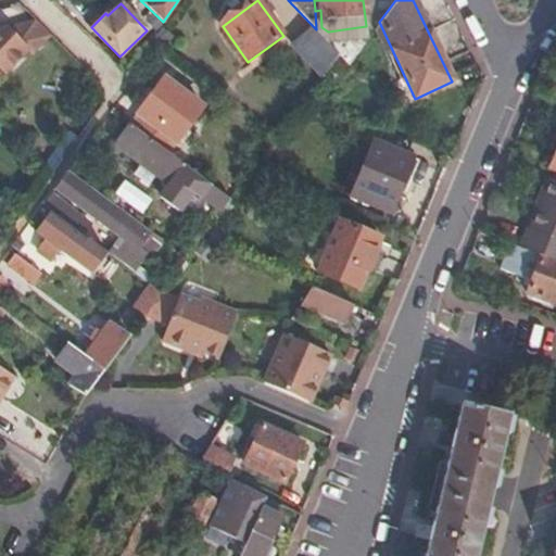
[(0,78),(22,58),(27,62),(53,35),(37,19),(0,33),(0,78)]
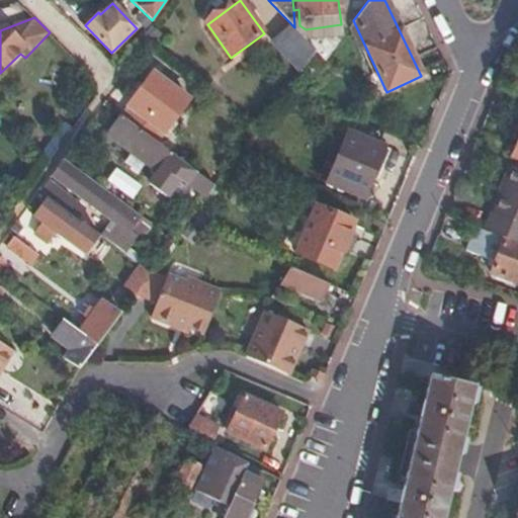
[(274,44),(299,71),(316,50),(301,34),(294,27),(293,26),(274,44)]
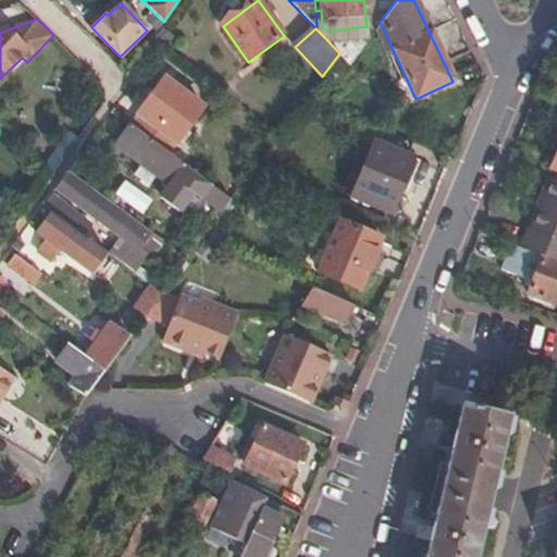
[(324,37),(339,53),(348,63),(362,46),(355,34),(335,36),(324,37)]
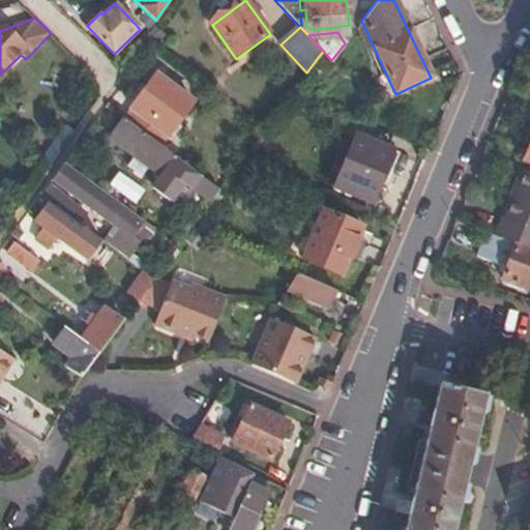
[(157,78),(125,119),(159,145),(192,102),(157,78)]
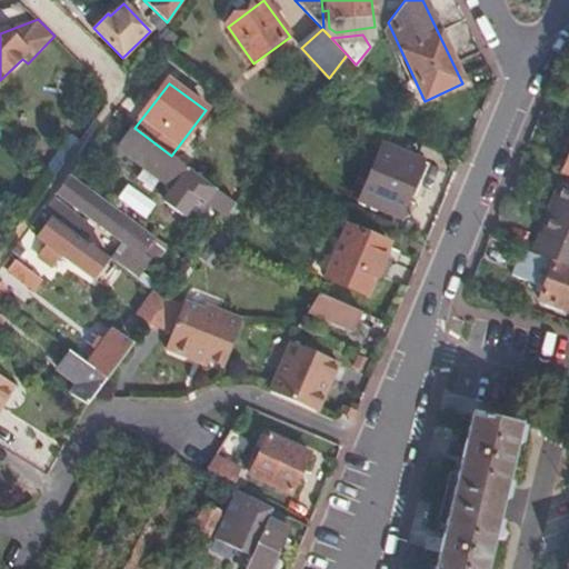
[(118,149),(173,190),(167,199),(168,208),(178,215),(186,213),(196,199),(201,203),(205,200),(227,217),(236,203),(213,187),(171,156),(135,128),(118,149)]
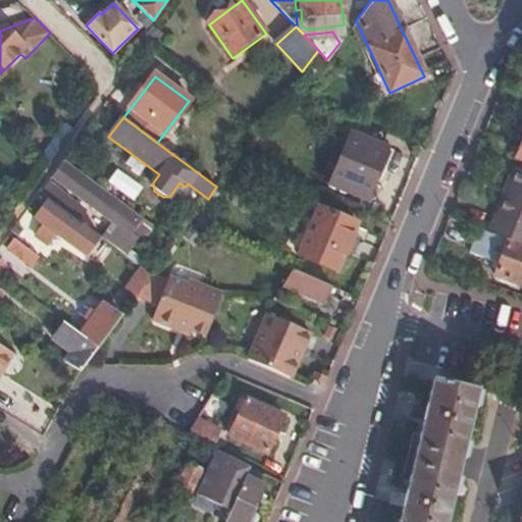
[(349,133),(327,184),(362,198),(376,168),(384,170),(393,152),(349,133)]
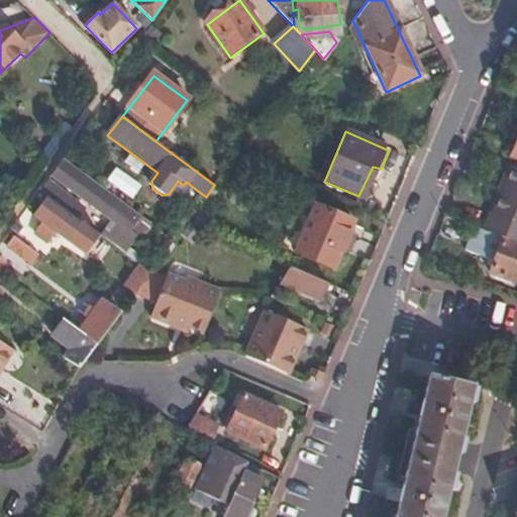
[(516,136),(508,156),(516,159),(516,136)]
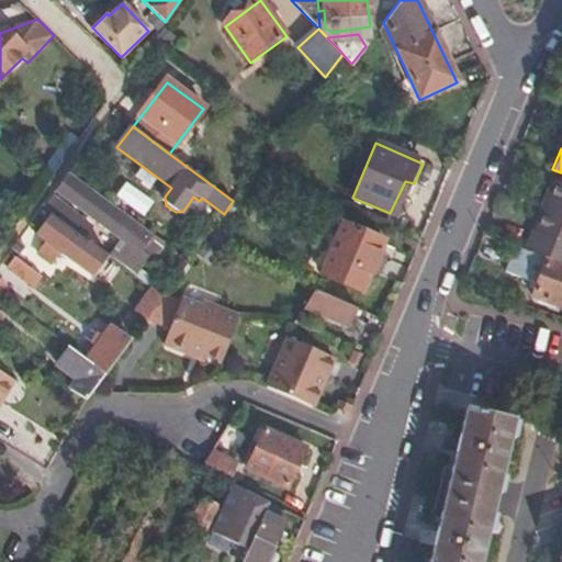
[(158,253),(164,245),(68,173),(56,190),(124,239),(116,249),(113,247),(108,255),(126,269),(145,244),(158,253)]
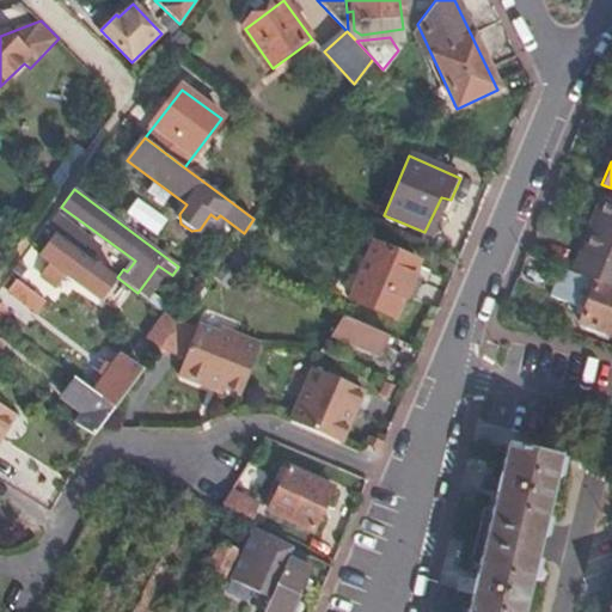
[(611,201),(604,197),(594,220),(600,222),(587,255),(583,254),(575,275),(611,288),(611,201)]
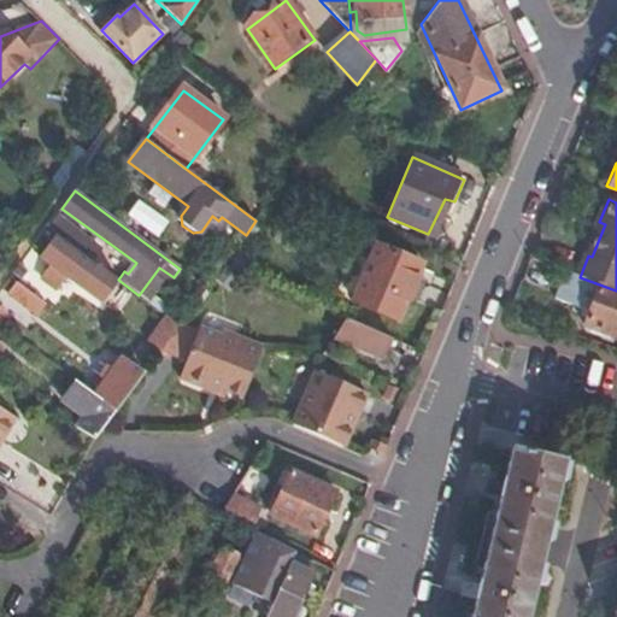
[(47,228),(92,262),(103,247),(57,213),(47,228)]
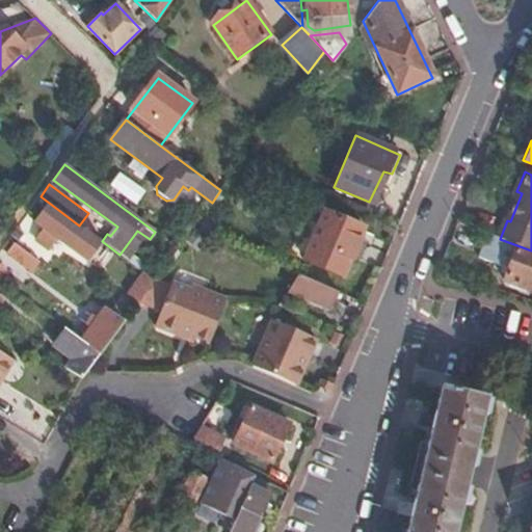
[(46,206),(34,222),(45,230),(36,240),(48,249),(56,239),(88,262),(103,242),(83,229),(81,231),(46,206)]
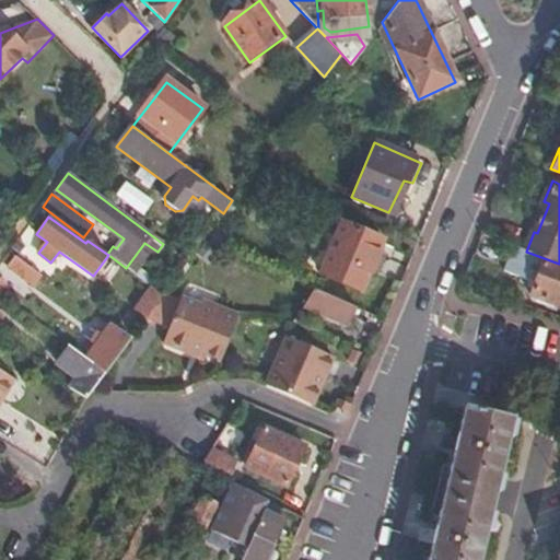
[(339,223),(318,272),(360,290),(382,242),(339,223)]
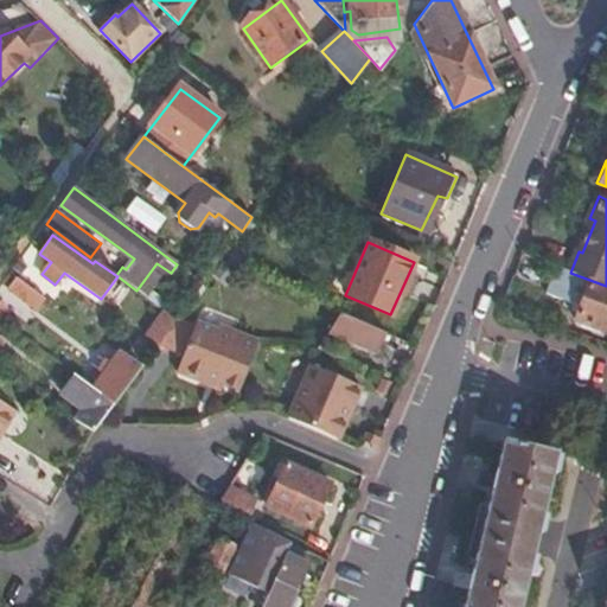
[(244,263),(224,254),(219,261),(242,272),(244,263)]
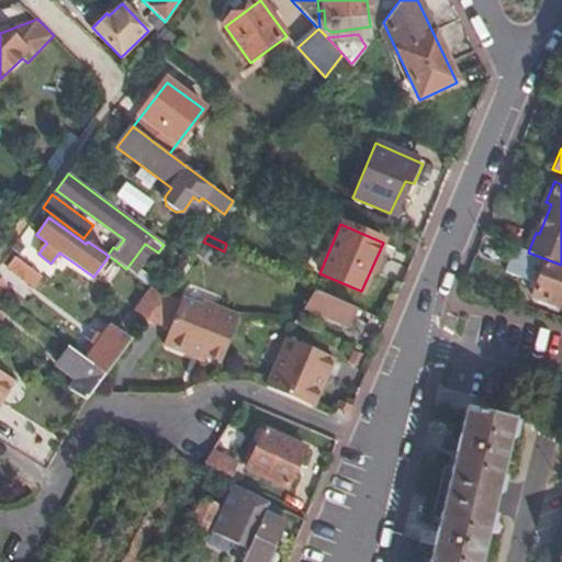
[(561,265),(528,253),(517,248),(508,271),(539,282),(532,296),(561,307),(561,265)]
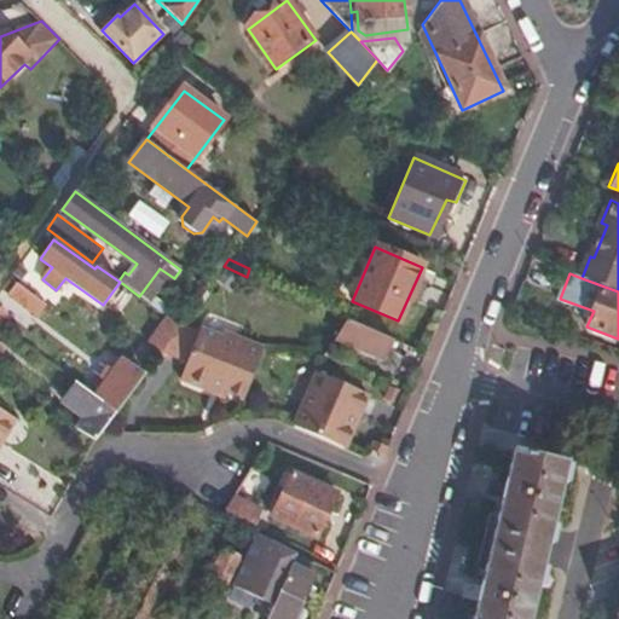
[(15,283),(6,293),(35,314),(44,304),(15,283)]
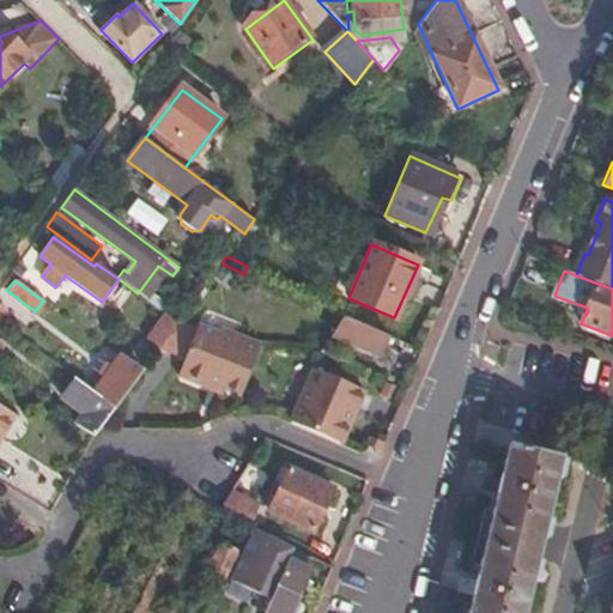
[(145,339),(158,347),(177,323),(164,314),(145,339)]
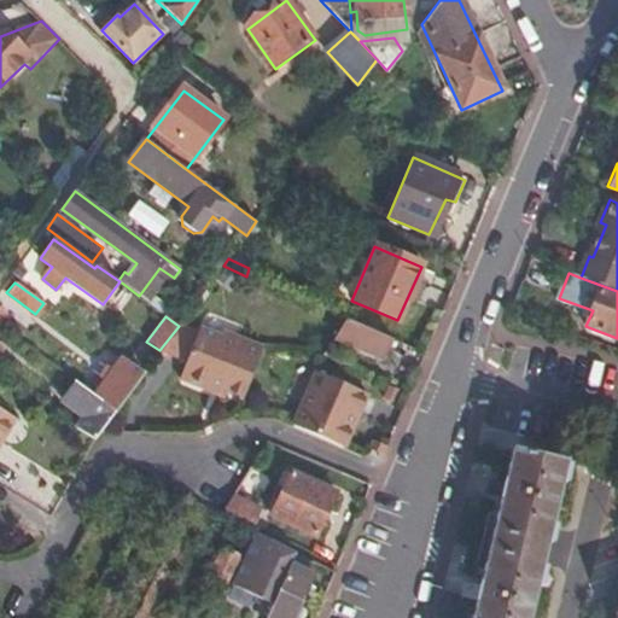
[(383,357),(391,339),(347,320),(322,356),(336,361),(345,342),(383,357)]
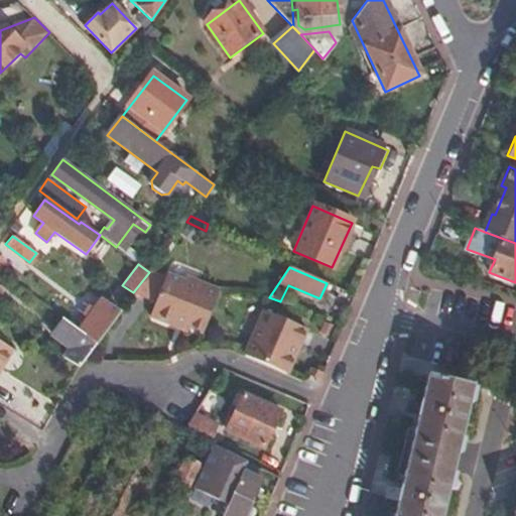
[(148,314),(174,326),(175,321),(187,326),(202,332),(218,292),(167,270),(148,314)]
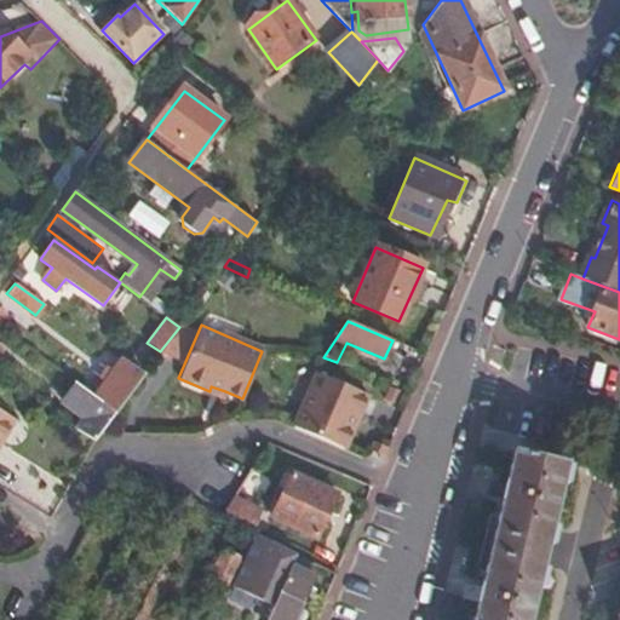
[(0,374),(12,359),(0,349),(0,374)]
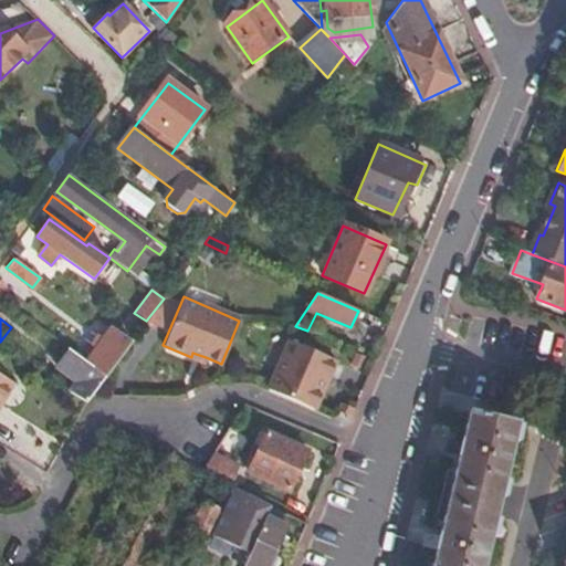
[(86,363),(105,377),(132,342),(113,327),(86,363)]
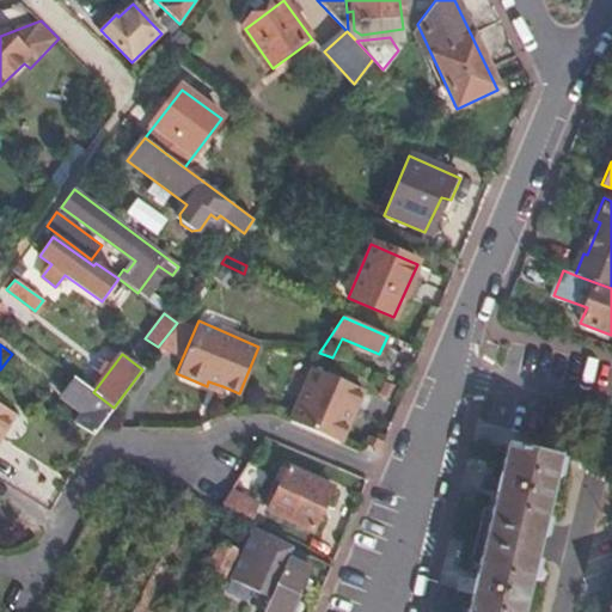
[(291,422),(342,444),(352,420),(348,420),(353,408),(356,409),(365,390),(314,368),(291,422)]
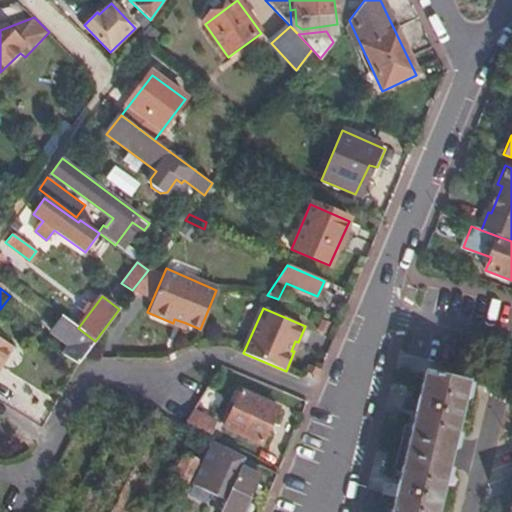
[(74,342),(63,357),(76,366),(95,341),(78,328),(64,317),(54,328),(74,342)]
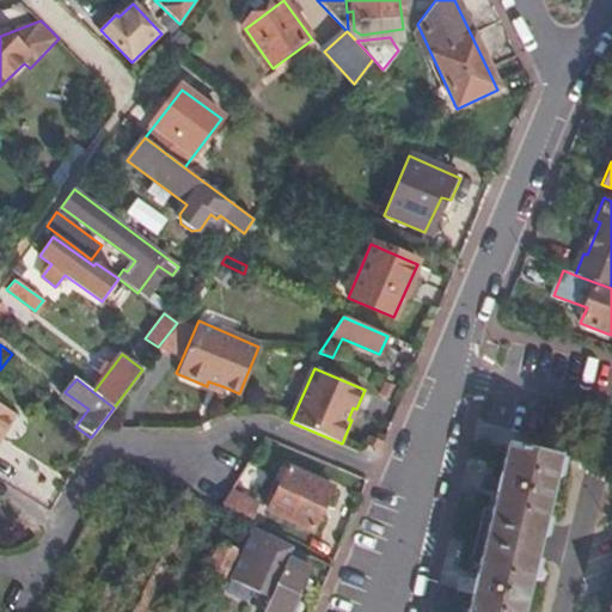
[(208,381),(207,386),(220,392),(222,386),(208,381)]
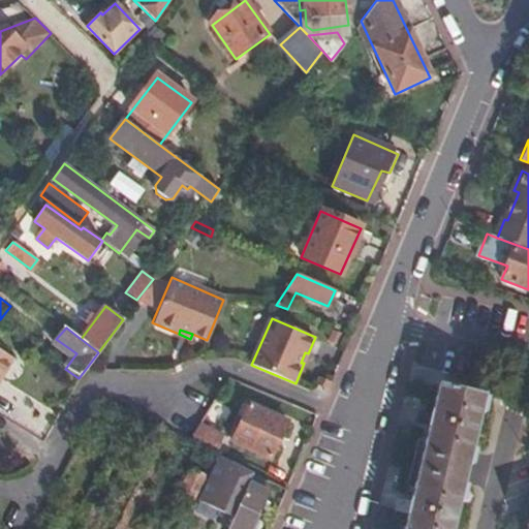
[(0,374),(11,356),(0,350),(0,374)]
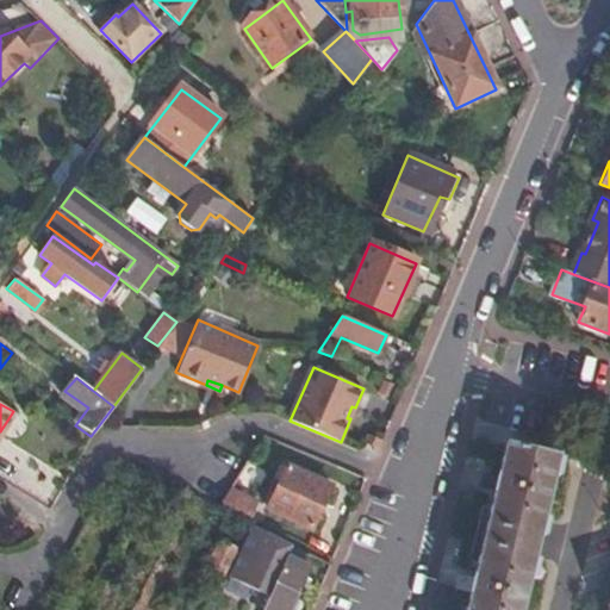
[(508,446),(466,609),(518,609),(556,458),(508,446)]
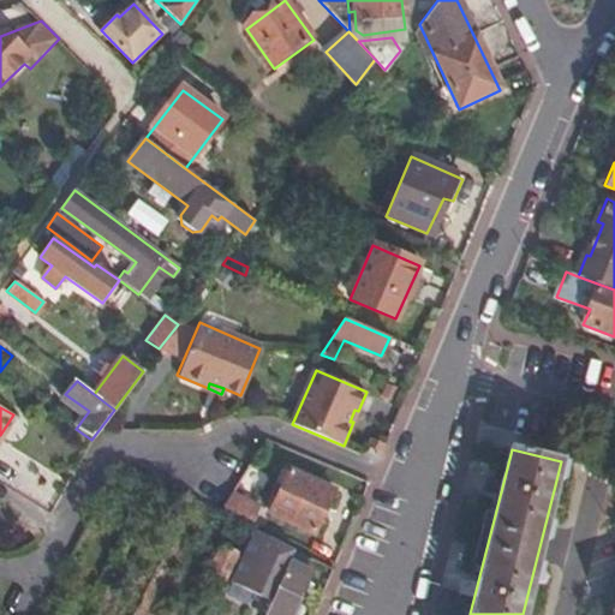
[(288,471),(269,514),(312,535),(332,490),(288,471)]
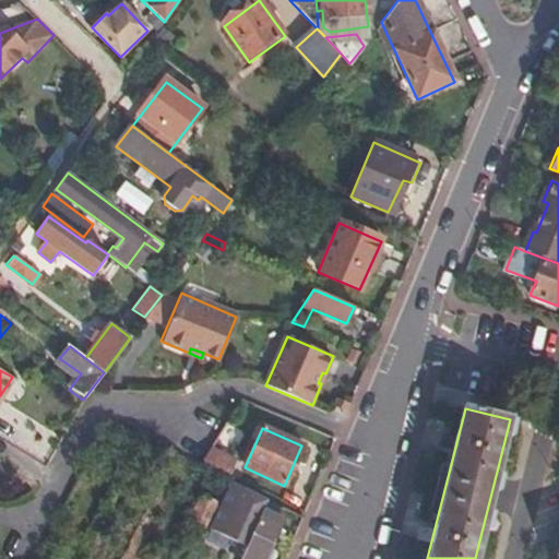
[(235,461),(209,449),(201,461),(228,475),(235,461)]
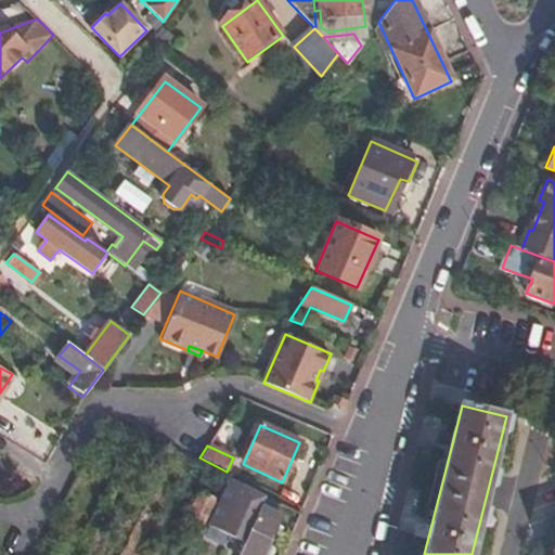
[(228,476),(218,498),(234,506),(244,483),(228,476)]
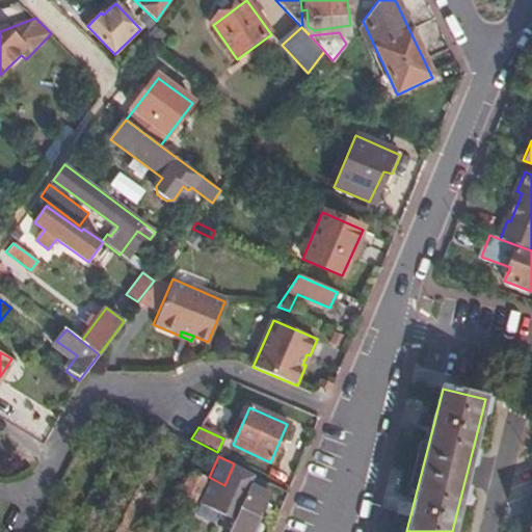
[(251,484),(256,474),(234,463),(224,485),(223,487),(245,498),(251,484)]
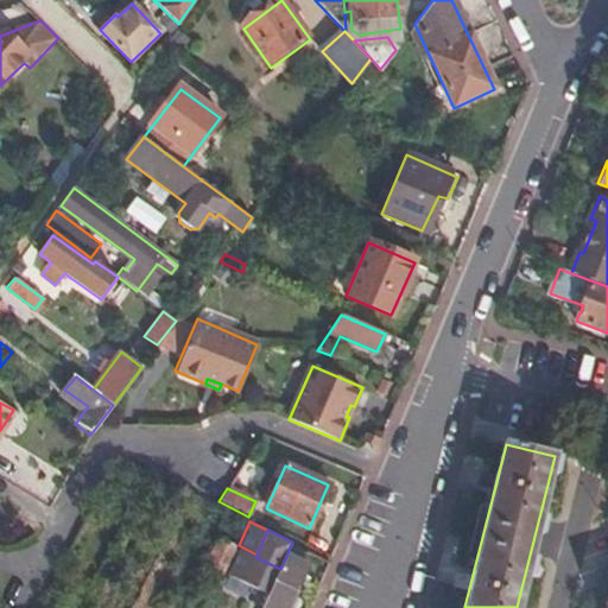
[(221,540),(209,565),(223,572),(235,546),(221,540)]
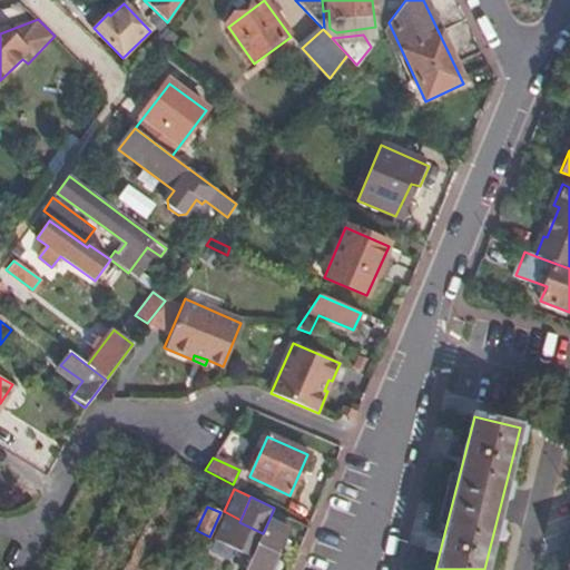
[(269,519),(263,533),(244,569),(268,569),(287,528),(269,519)]
